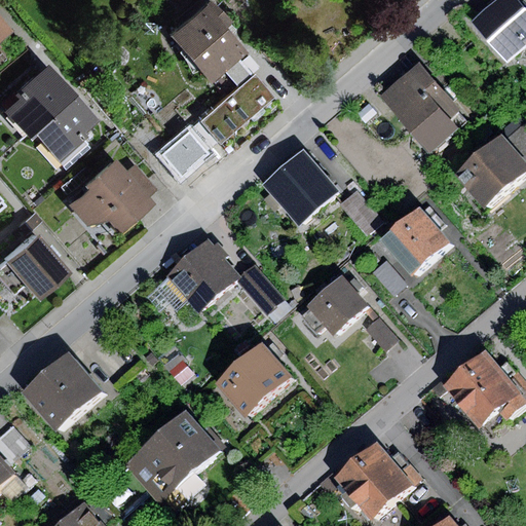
[(498,0),(473,24),(508,62),(525,44),(525,10),(516,0),(498,0)]
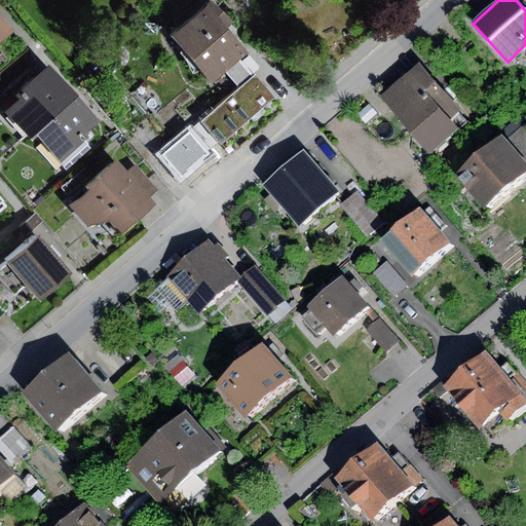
[(213,2),(172,37),(213,84),(225,73),(240,61),(249,54),(227,30),(233,25),(213,2)]
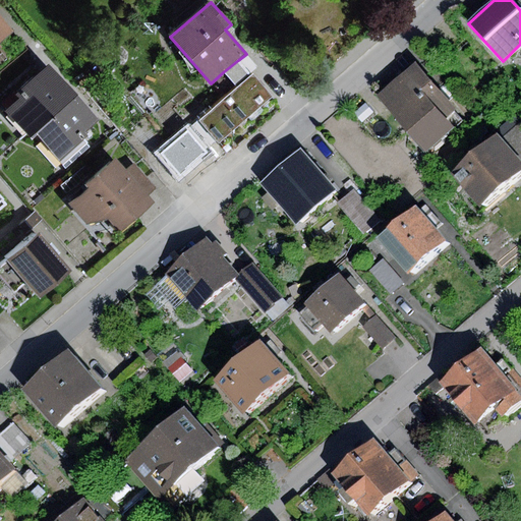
[(20,129),(63,90),(36,60),(2,91),(7,95),(0,100),(0,114),(15,133),(20,129)]
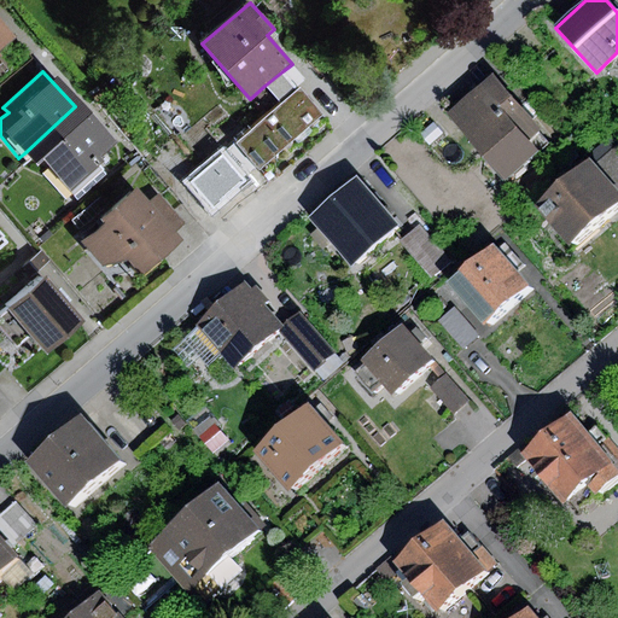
[(283,71),(264,86),(281,105),(298,91),(283,71)]
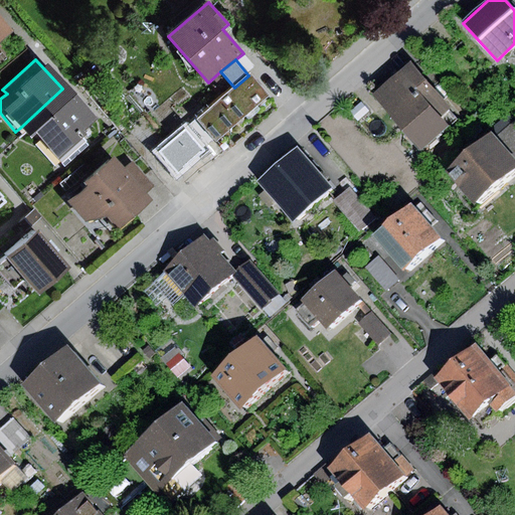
[(420,153),(458,121),(448,110),(451,107),(410,60),(370,95),(420,153)]
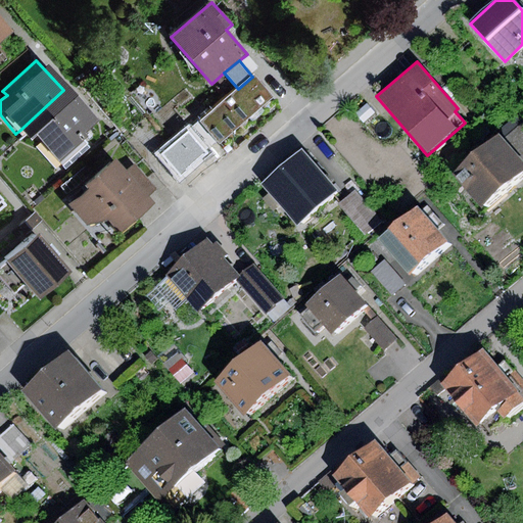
[(217,142),(219,145),(273,98),(253,76),(252,77),(238,89),(199,123),(217,142)]
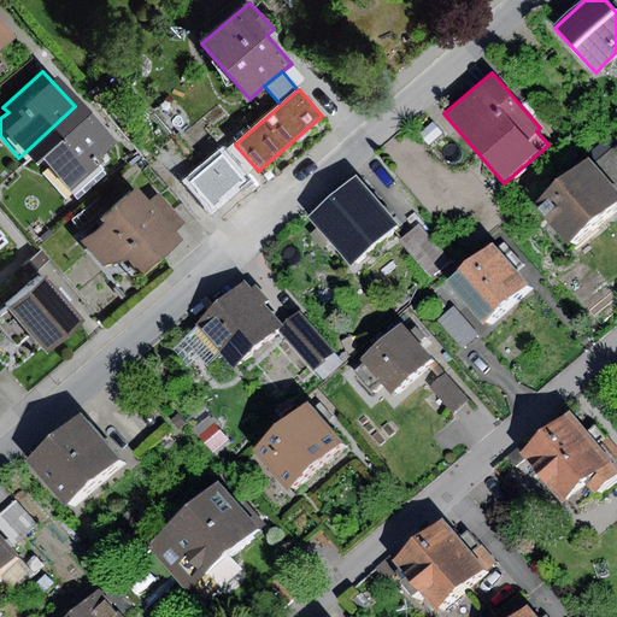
[(87,151),(103,136),(75,106),(24,153),(57,187),(90,156),(87,151)]
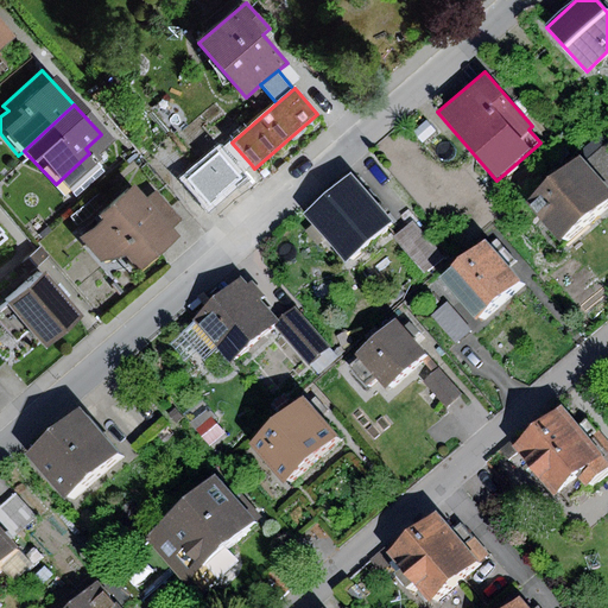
[(426,121),(412,132),(422,144),(436,132),(426,121)]
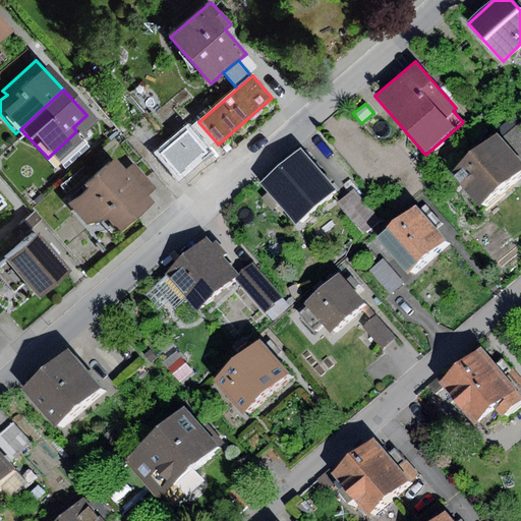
[(216,141),(198,122),(188,129),(206,151),(216,141)]
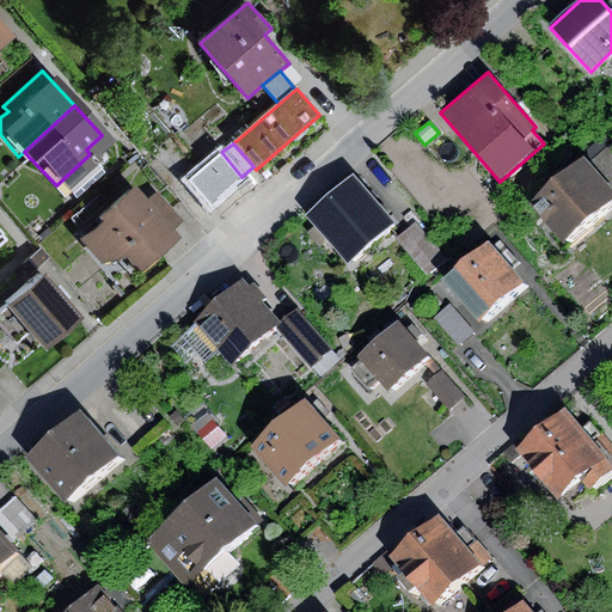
[(611,144),(591,161),(611,188),(611,144)]
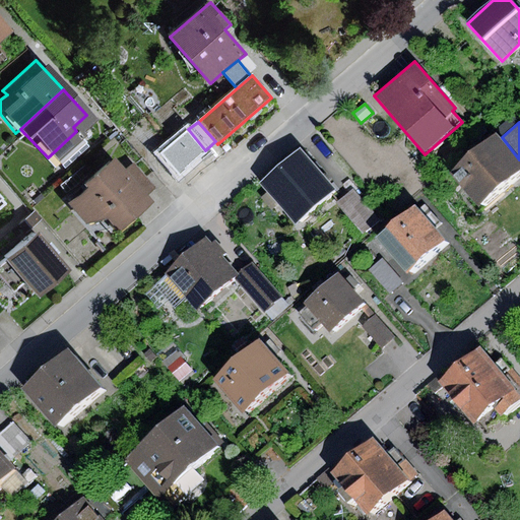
[(186,126),(153,152),(177,181),(208,154),(205,150),(188,129),(186,126)]
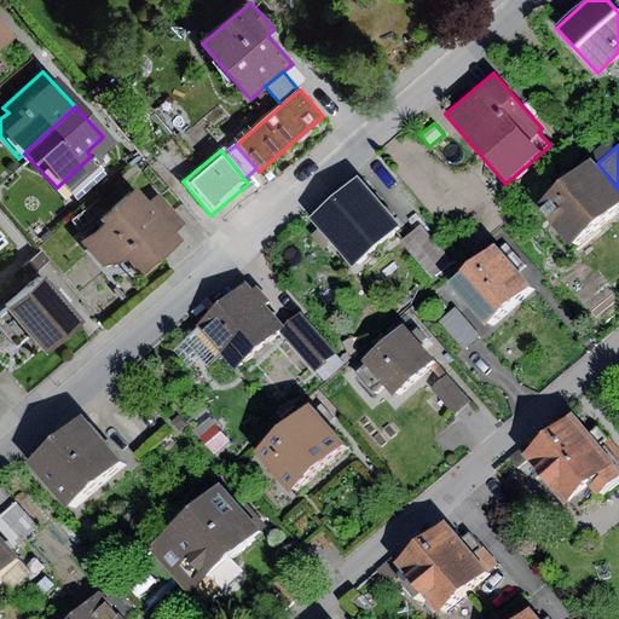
[(574,247),(618,209),(618,190),(597,163),(596,162),(541,207),(574,247)]
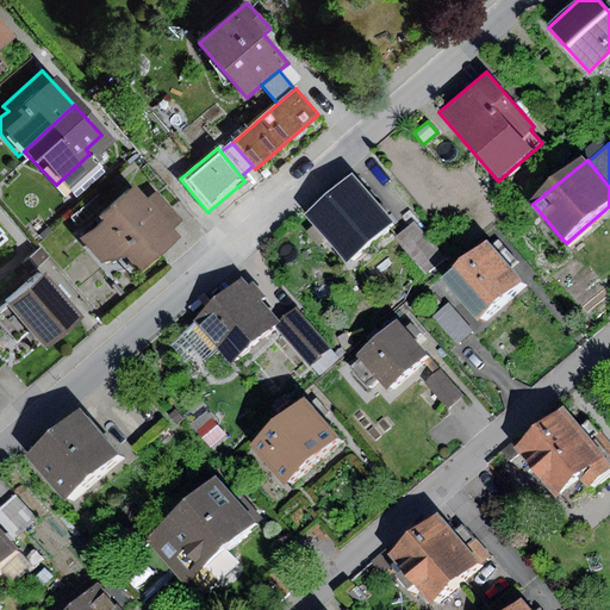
[(304,216),(344,263),(392,222),(352,174),(304,216)]
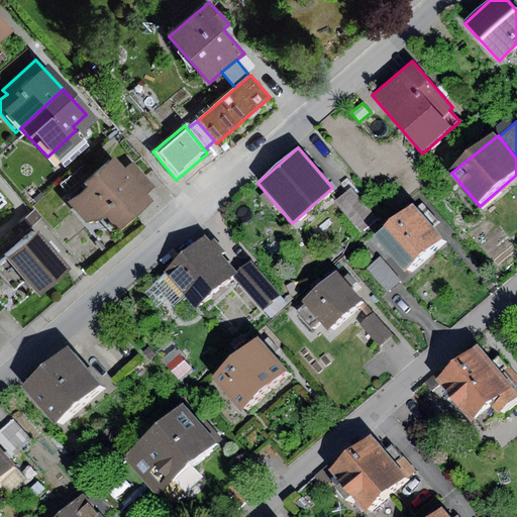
[(108,227),(142,197),(138,194),(114,166),(103,153),(75,178),(79,182),(60,198),(77,217),(95,212),(108,227)]
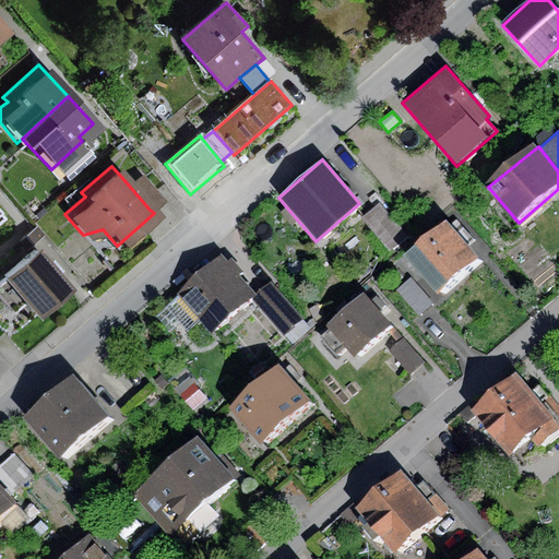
[(137,168),(123,179),(150,210),(163,198),(137,168)]
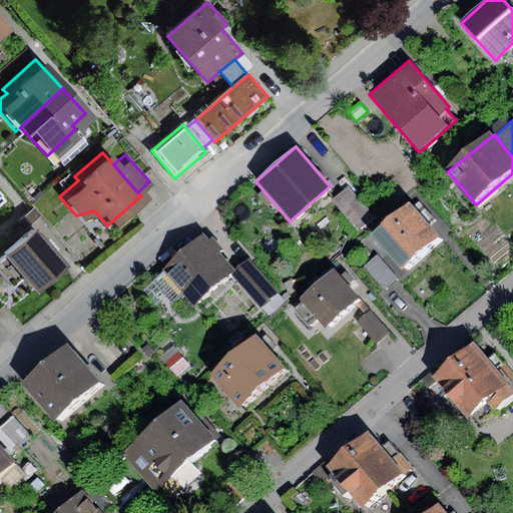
[(359,228),(374,214),(348,186),(333,200),(359,228)]
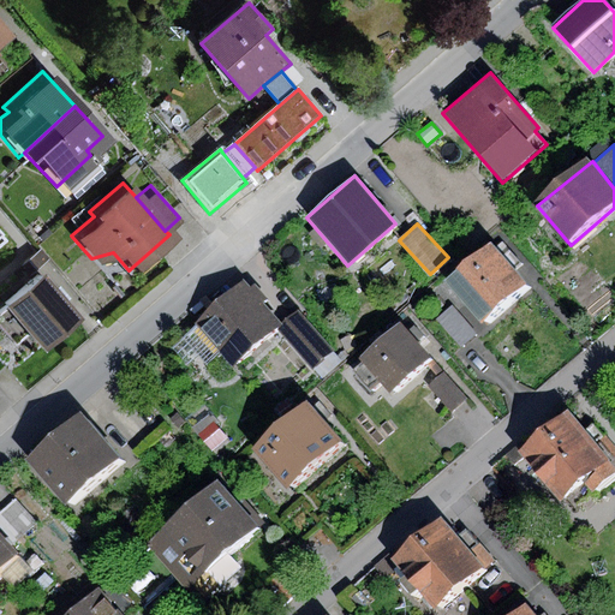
[(36,246),(24,257),(33,268),(45,257),(36,246)]
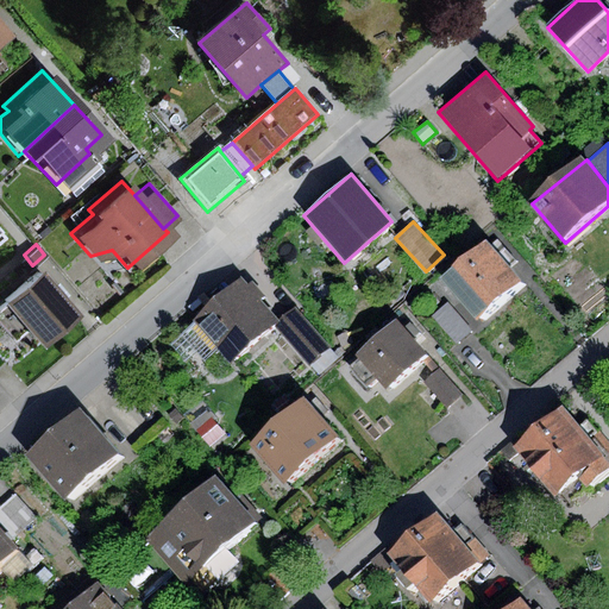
[(483,324),(526,287),(491,248),(449,284),(483,324)]
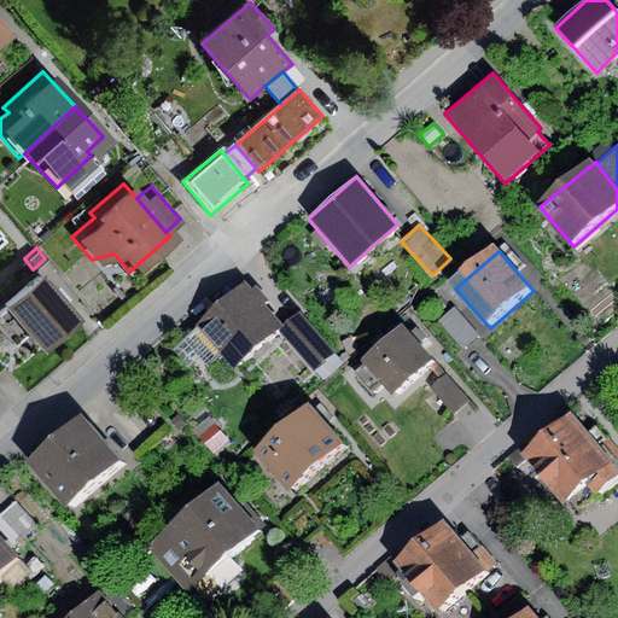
[(0,309),(22,333),(34,348),(70,315),(53,295),(30,270),(0,297),(0,309)]
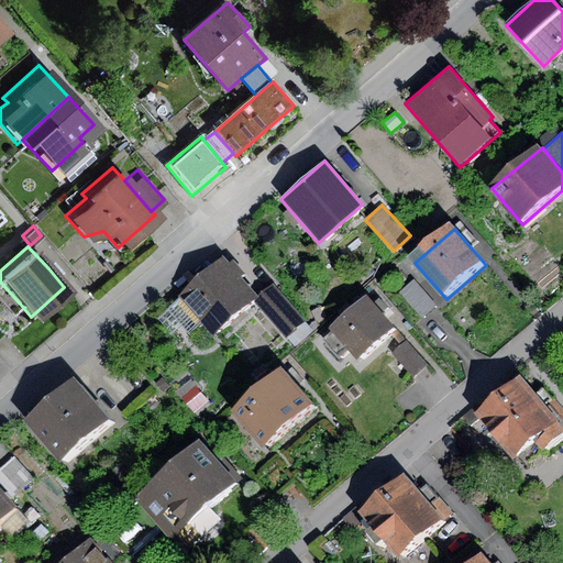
[(202,323),(212,334),(256,297),(240,278),(245,274),(232,260),(228,263),(223,257),(179,296),(181,299),(202,323)]
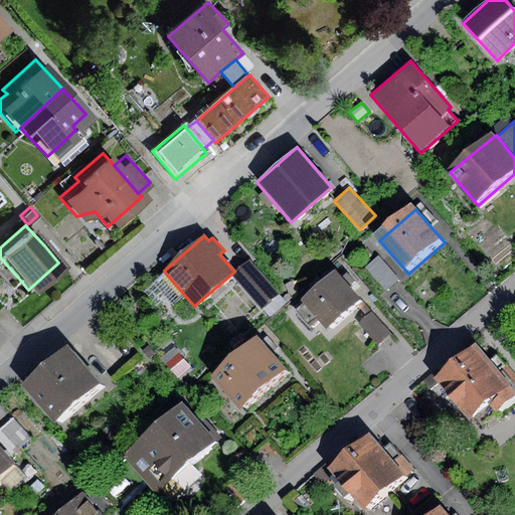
[(378,256),(365,268),(386,292),(399,281),(378,256)]
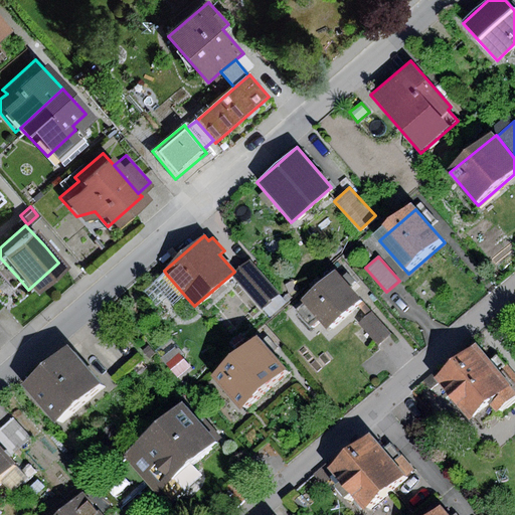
[(18,278),(0,258),(0,277),(8,287),(18,278)]
